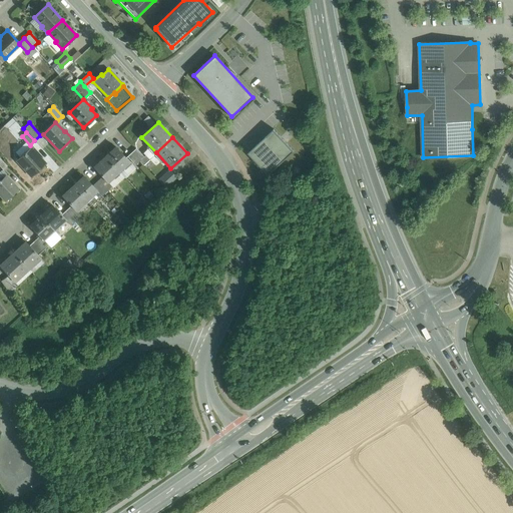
[(31,146),(16,160),(31,176),(45,163),(40,158),(41,157),(31,146)]
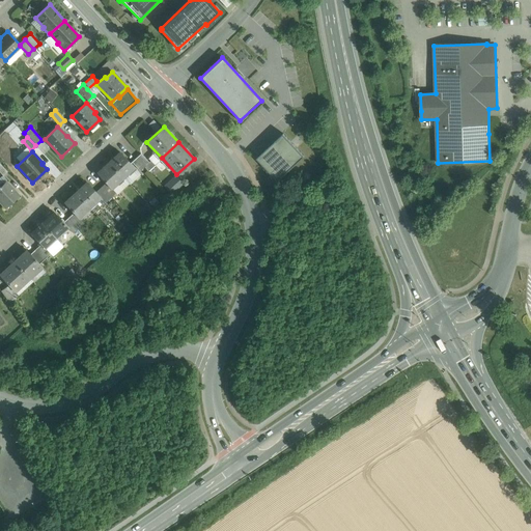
[(134,167),(119,151),(109,162),(123,177),(134,167)]
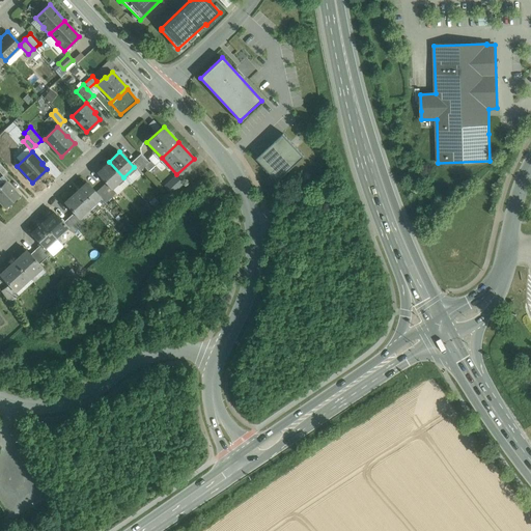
[(149,162),(141,154),(136,158),(144,166),(149,162)]
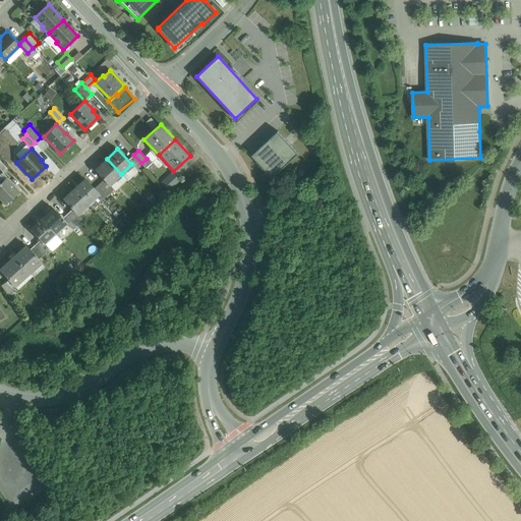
[(141,163),(133,155),(129,159),(137,167),(141,163)]
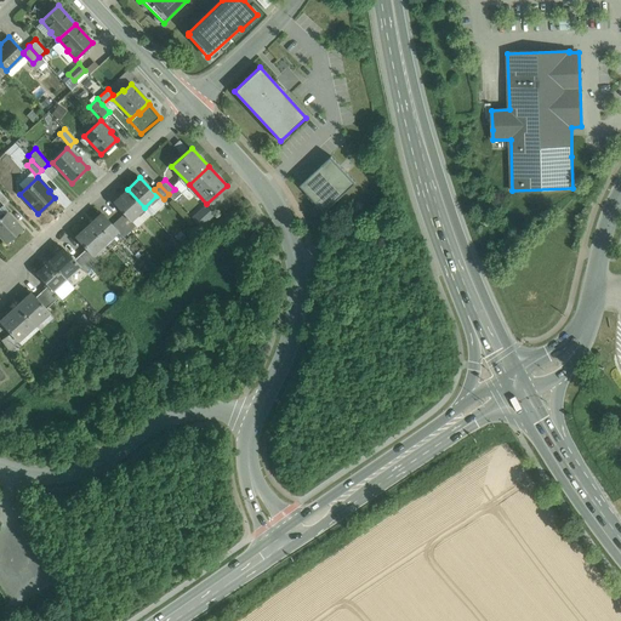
[(175,189),(169,194),(174,199),(181,193),(176,188),(175,189)]
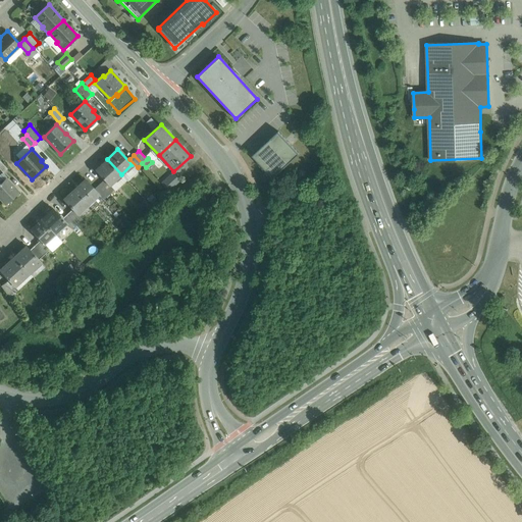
[(121,174),(107,159),(95,169),(104,179),(109,185),(121,174)]
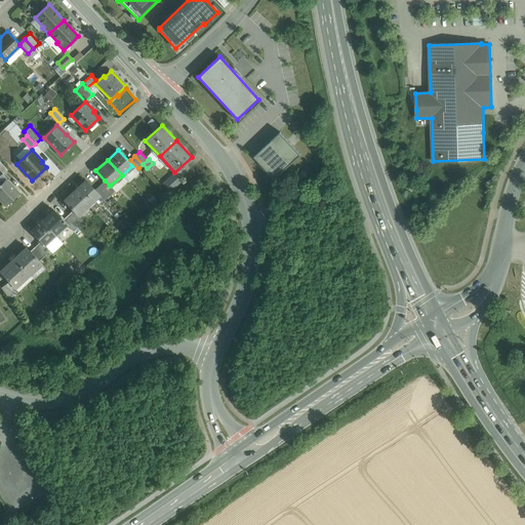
[(173,175),(163,185),(168,190),(178,180),(173,175)]
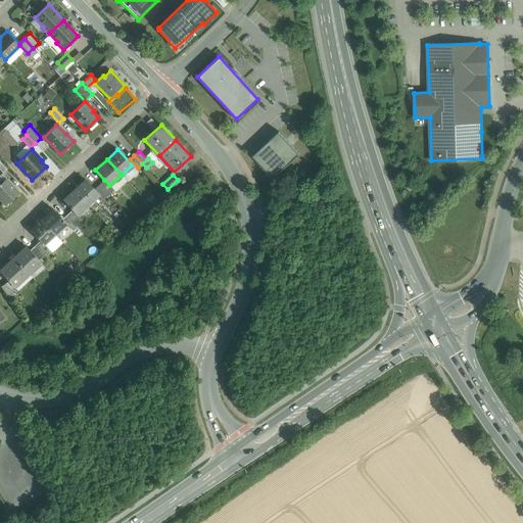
[(5,179),(0,183),(0,198),(5,204),(18,192),(5,179)]
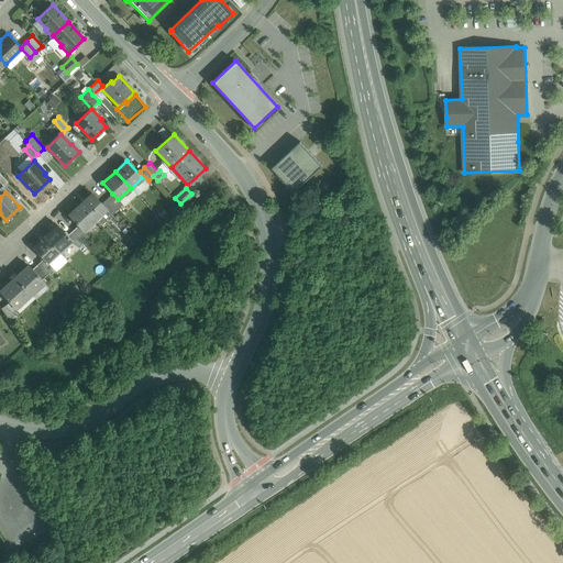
[(101,203),(91,192),(79,203),(95,220),(106,209),(107,209),(101,203)]
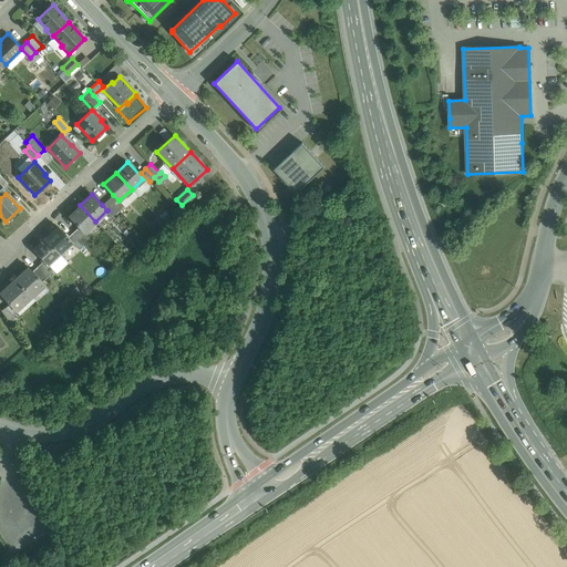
[(119,200),(113,195),(107,199),(119,210),(124,206),(119,200)]
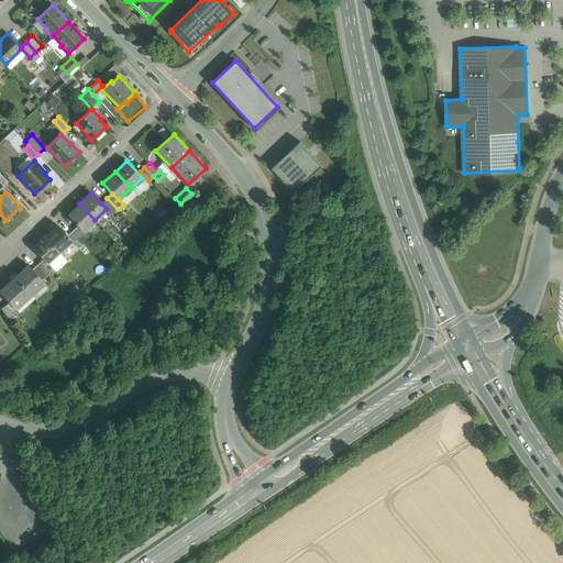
[(118,209),(107,198),(101,203),(107,209),(106,209),(111,214),(118,209)]
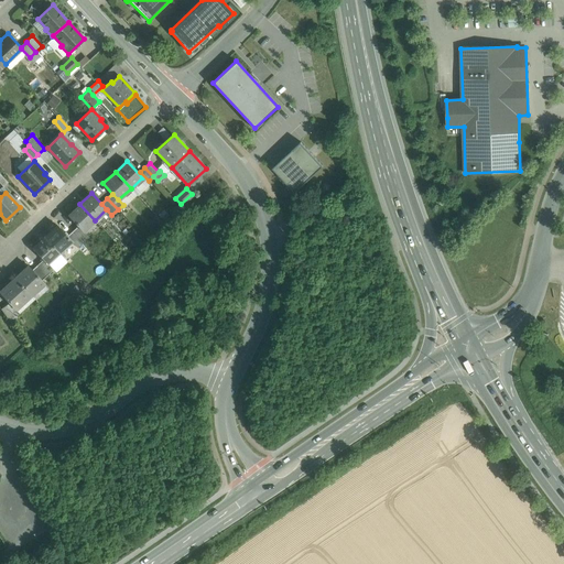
[(95,220),(79,204),(68,215),(78,226),(83,231),(83,230),(95,220)]
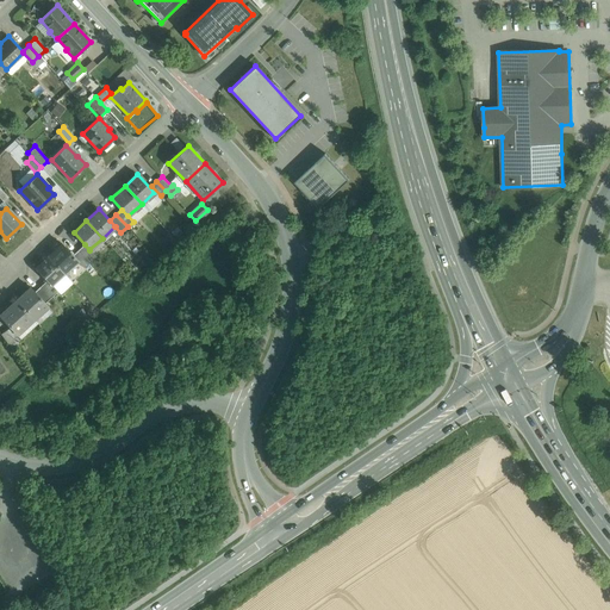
[(73,255),(62,243),(48,256),(63,273),(78,261),(78,260),(73,255)]
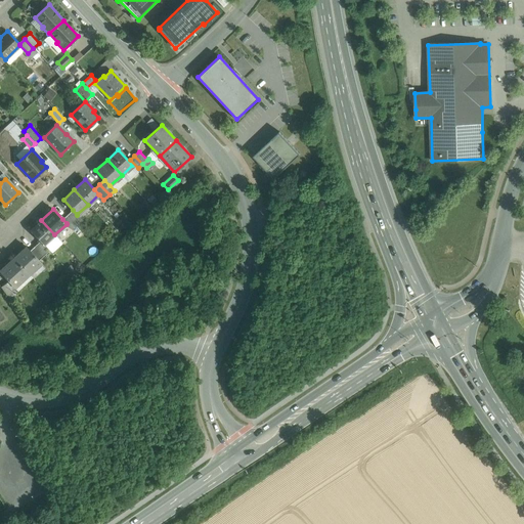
[(77,215),(73,210),(67,215),(77,225),(82,220),(77,214),(77,215)]
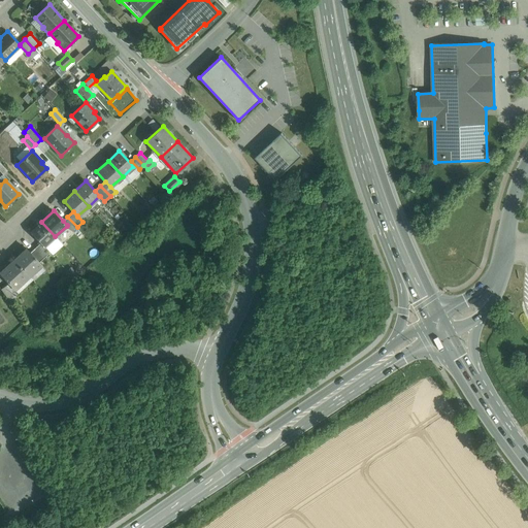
[(77,227),(67,217),(63,221),(67,225),(67,226),(72,231),(77,227)]
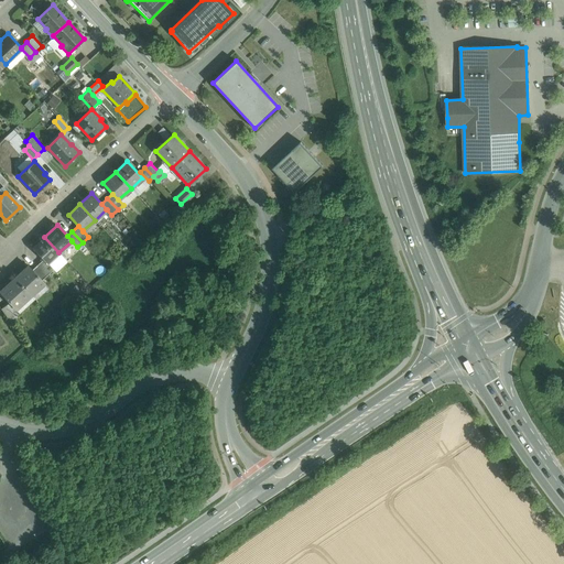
[(58,252),(44,237),(33,248),(43,259),(47,263),(49,263),(55,257),(55,256),(58,252)]
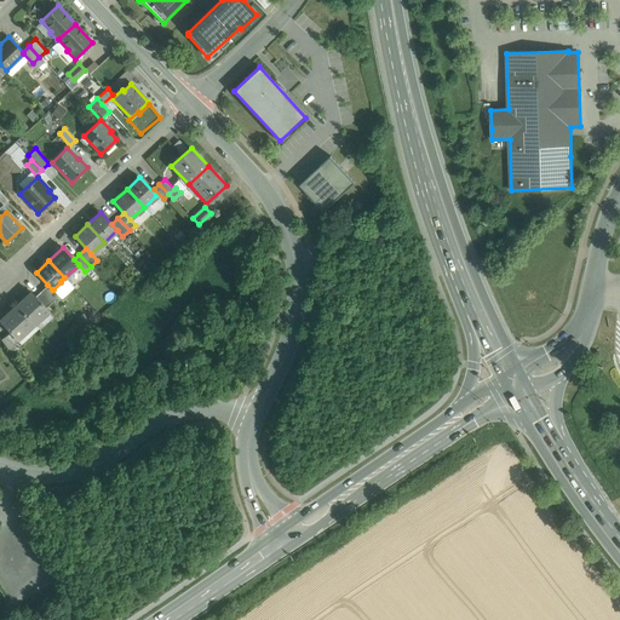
[(52,290),(47,285),(40,291),(51,303),(58,296),(53,290),(52,290)]
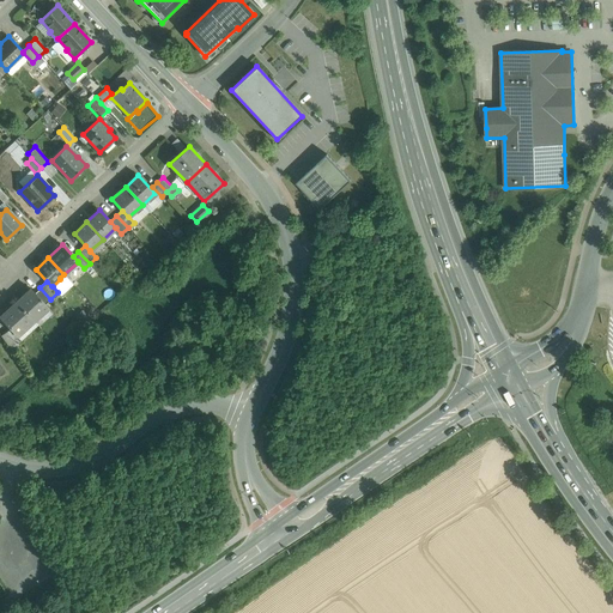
[(50,299),(40,287),(35,293),(46,304),(50,299)]
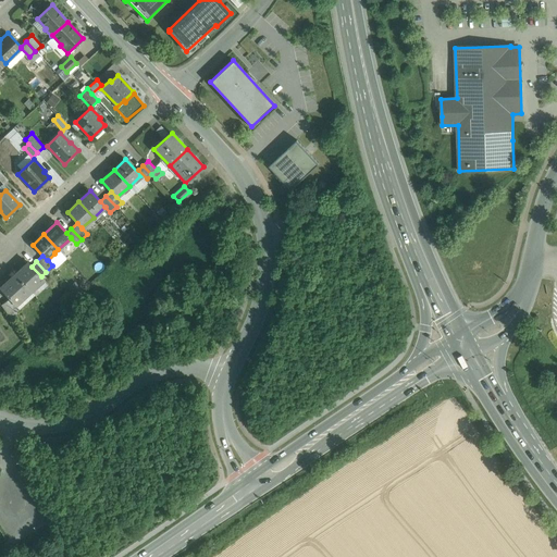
[(32,267),(27,262),(15,274),(31,291),(44,280),(41,276),(32,267)]
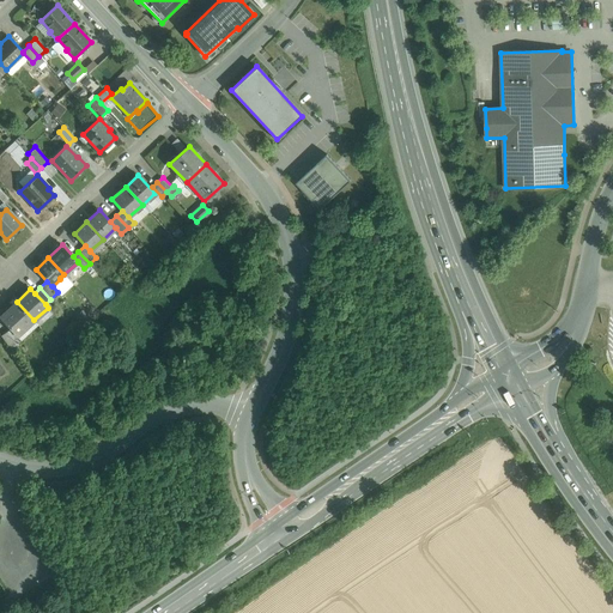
[(34,320),(17,302),(0,316),(0,317),(11,329),(17,337),(34,320)]
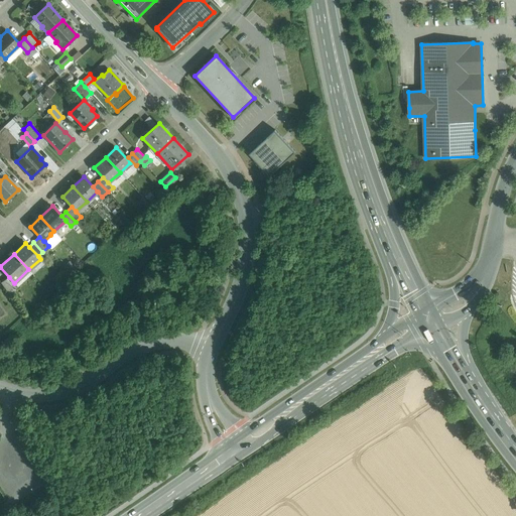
[(9,277),(2,282),(9,293),(17,286),(14,283),(9,277)]
